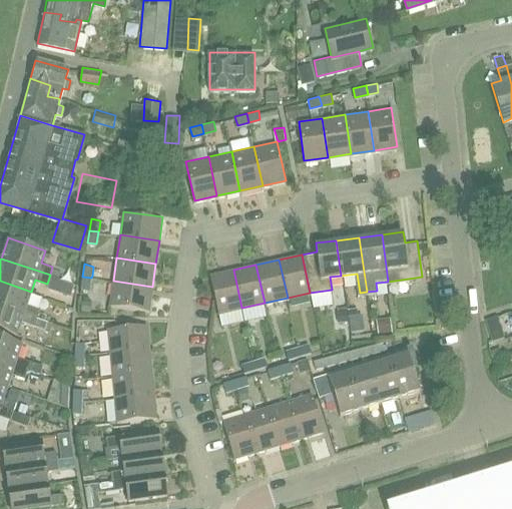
[(93,267),(92,276),(102,277),(103,267),(93,266),(93,267)]
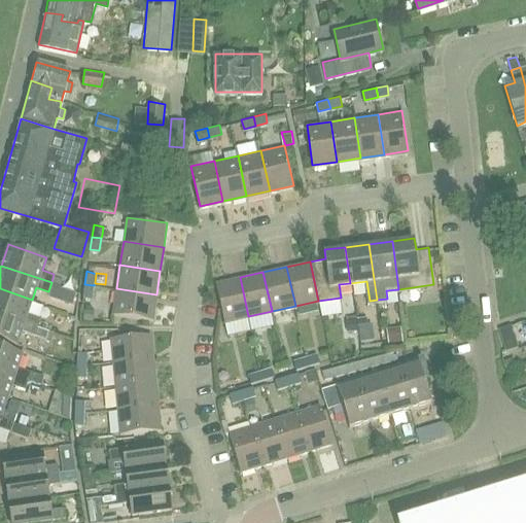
[(248,316),(240,277),(216,282),(224,321),(248,316)]
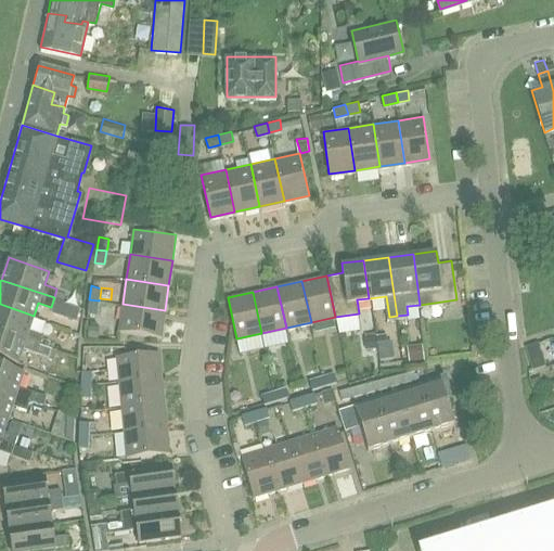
[(99,300),(89,299),(88,311),(98,314),(99,300)]
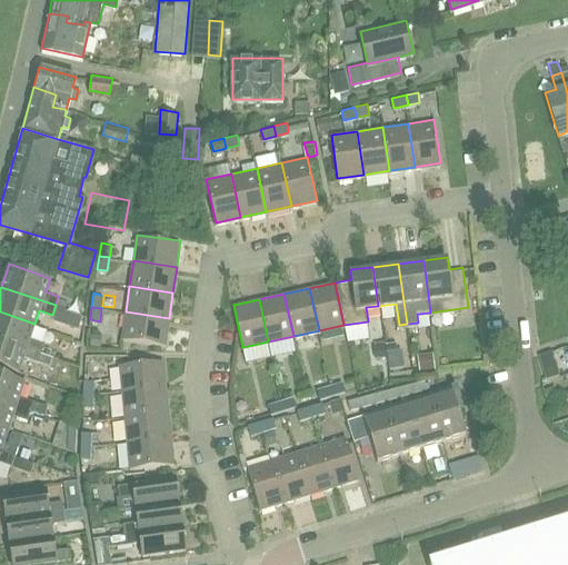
[(30,337),(35,324),(0,311),(0,337),(40,350),(42,343),(30,337)]
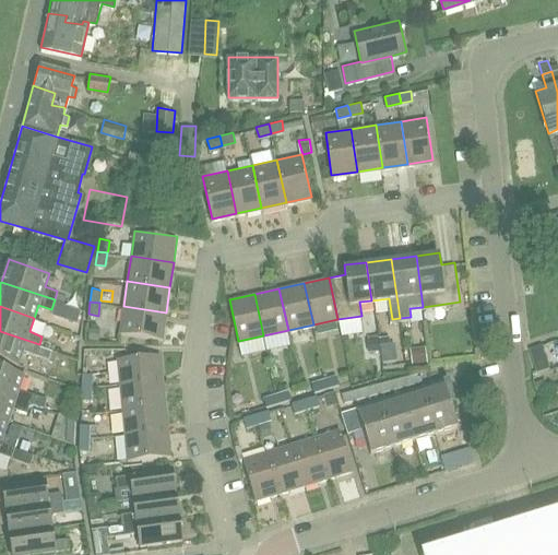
[(166,313),(123,306),(120,331),(163,338),(166,313)]
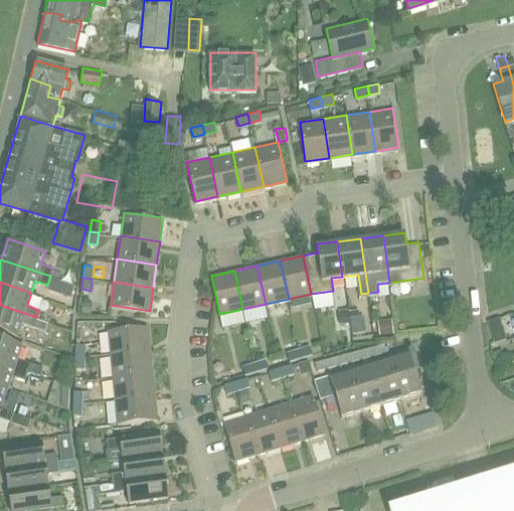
[(82,310),(93,310),(93,301),(82,301),(82,310)]
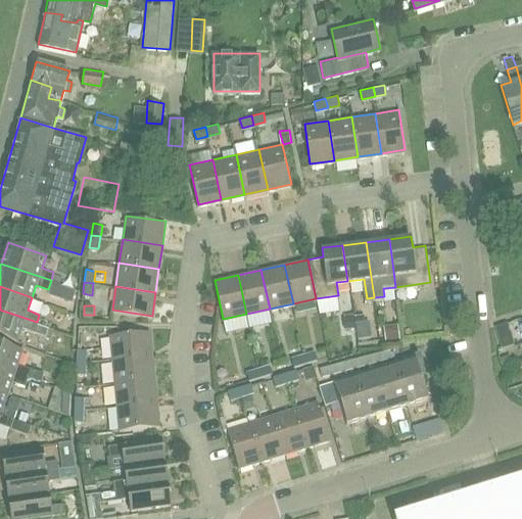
[(45,335),(48,327),(37,322),(0,310),(0,334),(16,340),(21,327),(45,335)]
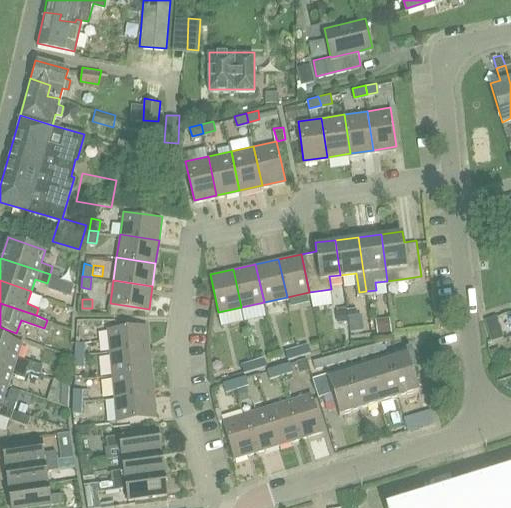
[(345,307),(337,308),(339,319),(347,318),(345,307)]
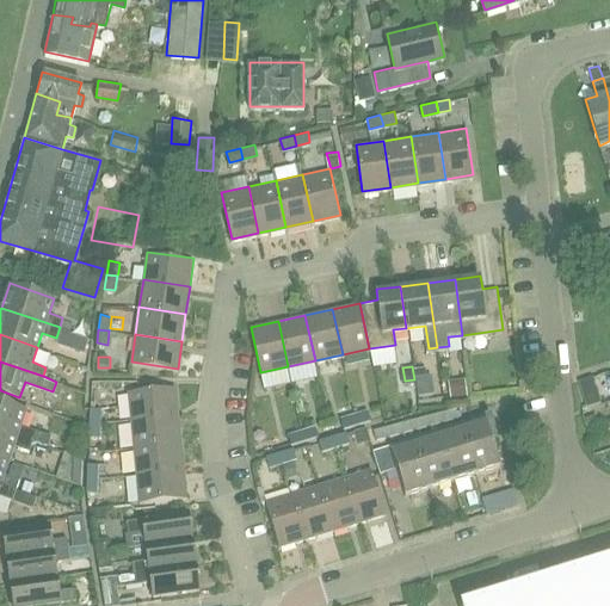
[(450,378),(451,394),(468,391),(466,376),(450,378)]
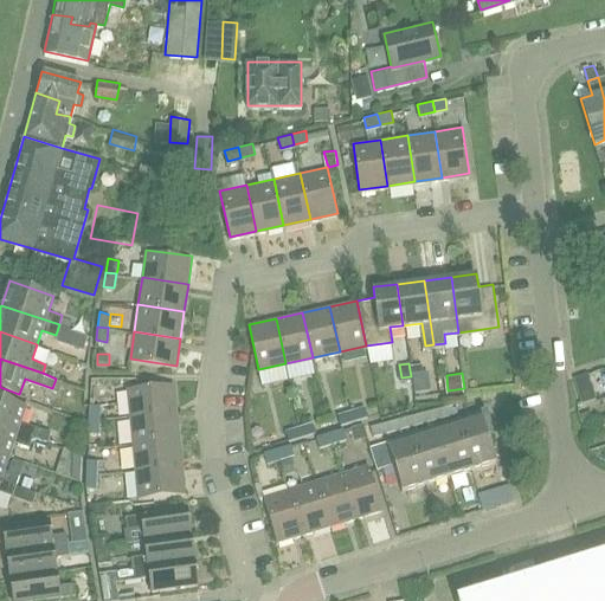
[(127,387),(129,414),(175,409),(173,382),(127,387)]
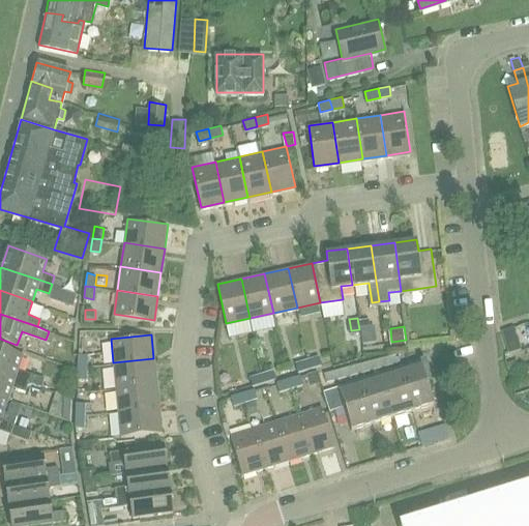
[(0,347),(0,371),(27,381),(30,372),(19,369),(23,355),(0,347)]
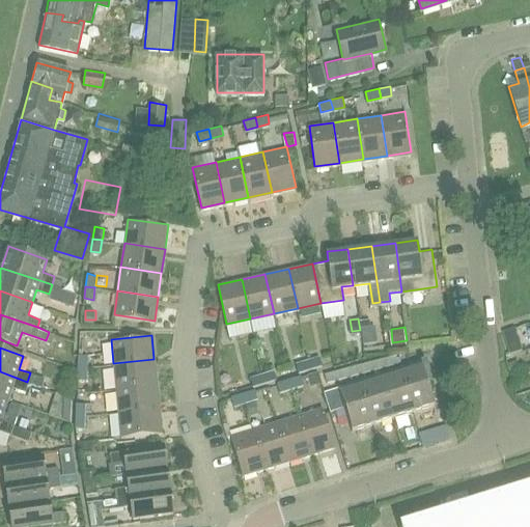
[(78,353),(78,364),(87,364),(87,362),(88,354),(78,353)]
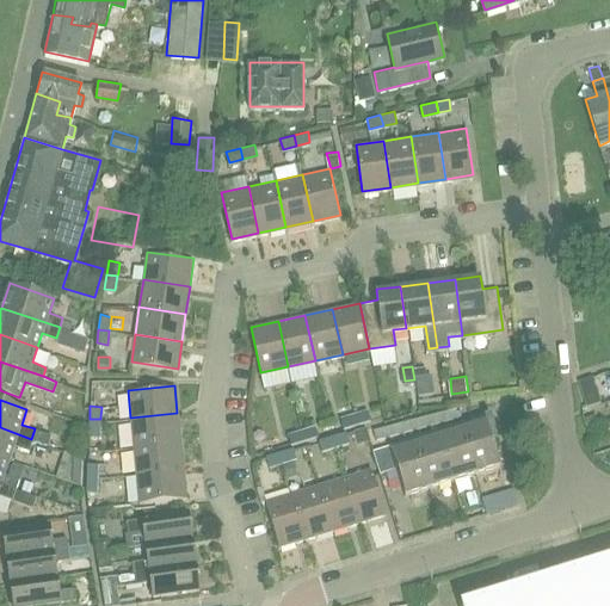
[(456,406),(427,414),(430,424),(458,416),(456,406)]
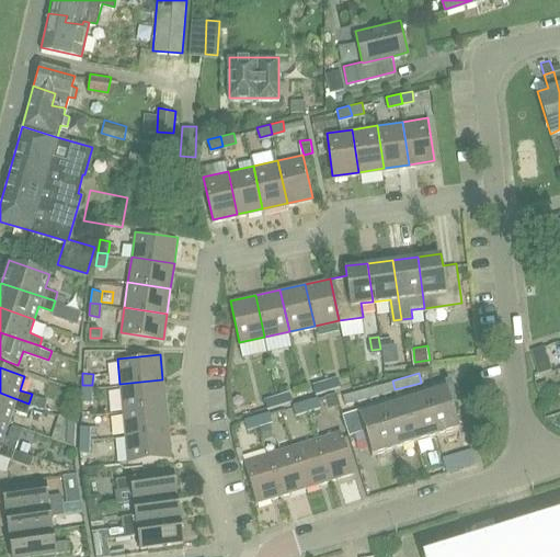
[(326,377),(328,387),(340,384),(338,374),(326,377)]
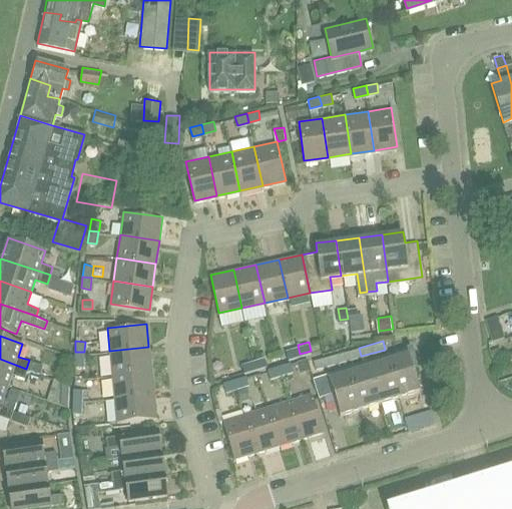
[(289,358),(300,354),(298,345),(286,349),(289,358)]
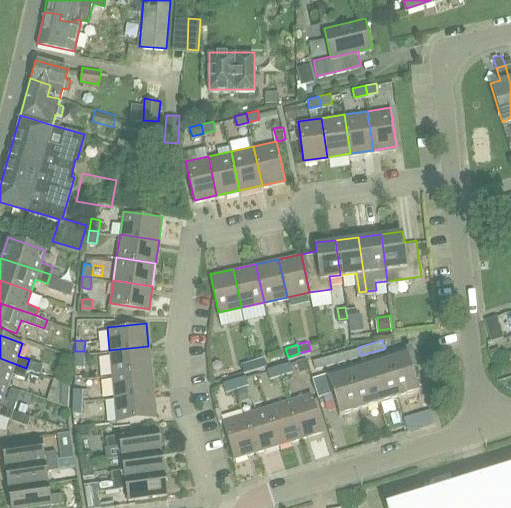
[(493,358),(501,355),(498,344),(489,347),(493,358)]
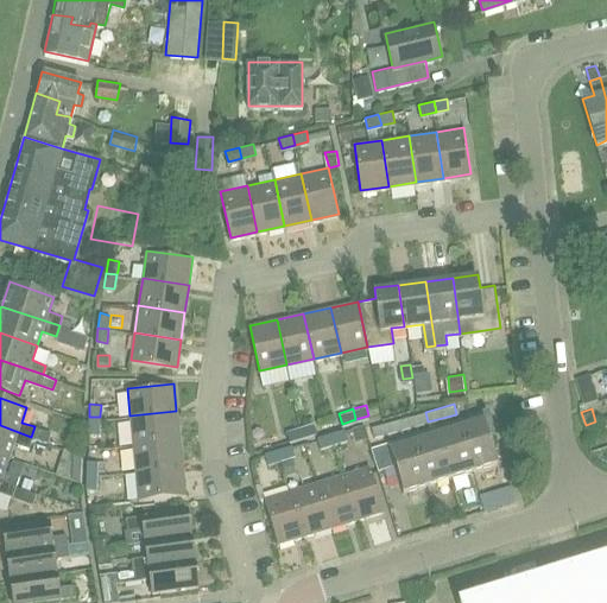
[(498,443),(488,410),(371,446),(378,468),(394,463),(403,490),(497,461),(492,444),(498,443)]
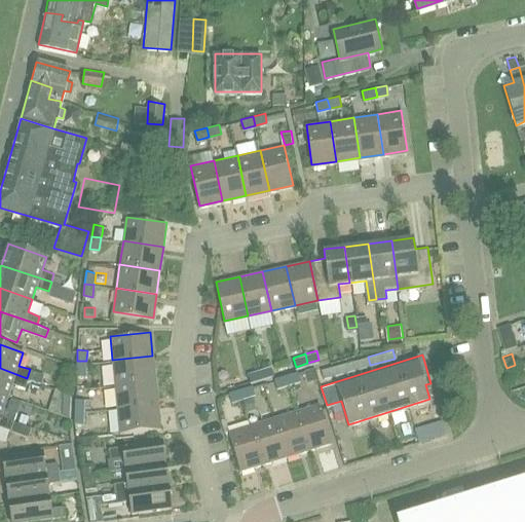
[(155,379),(152,356),(112,360),(114,383),(155,379)]
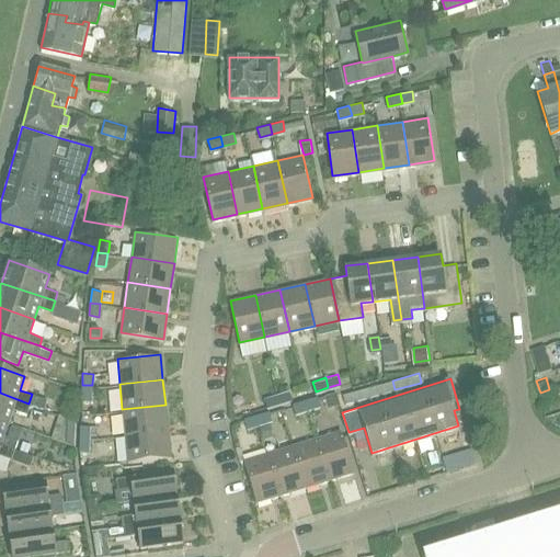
[(367,397),(395,389),(392,381),(365,387),(367,397)]
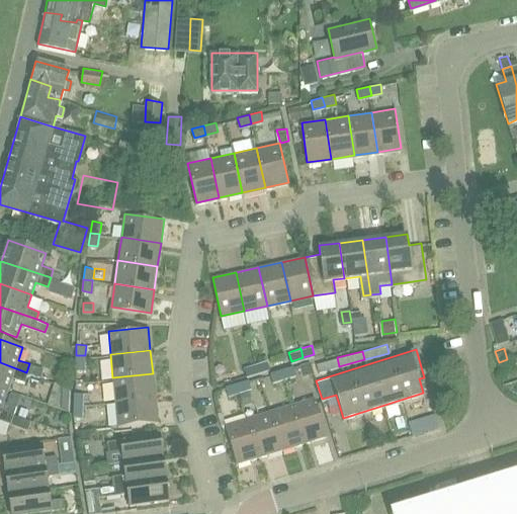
[(85,369),(85,355),(76,355),(75,368),(85,369)]
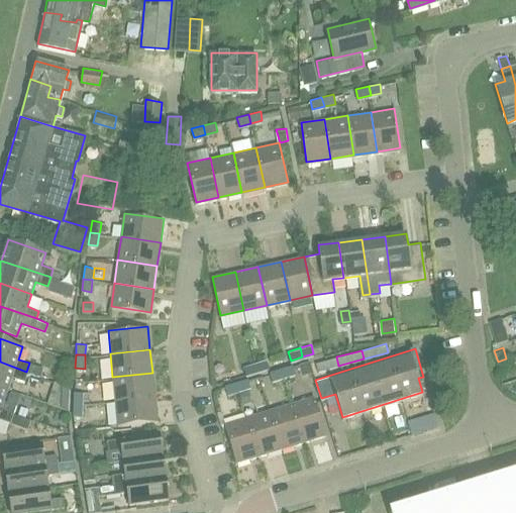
[(338,366),(336,356),(316,363),(318,371),(338,366)]
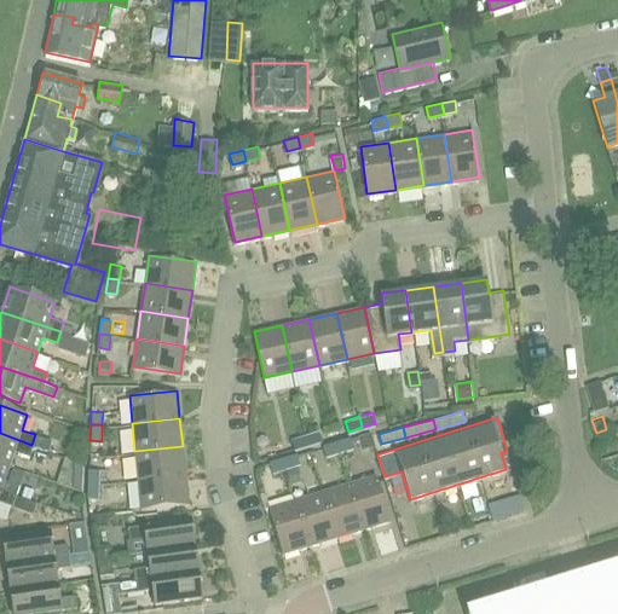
[(306,433),(309,444),(322,439),(319,429),(306,433)]
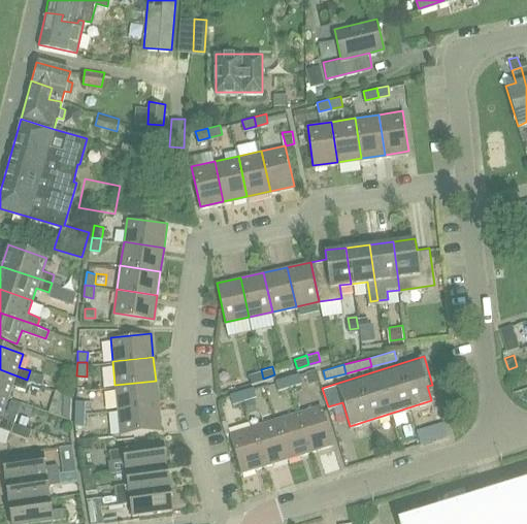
[(319,379),(316,367),(306,370),(309,382),(319,379)]
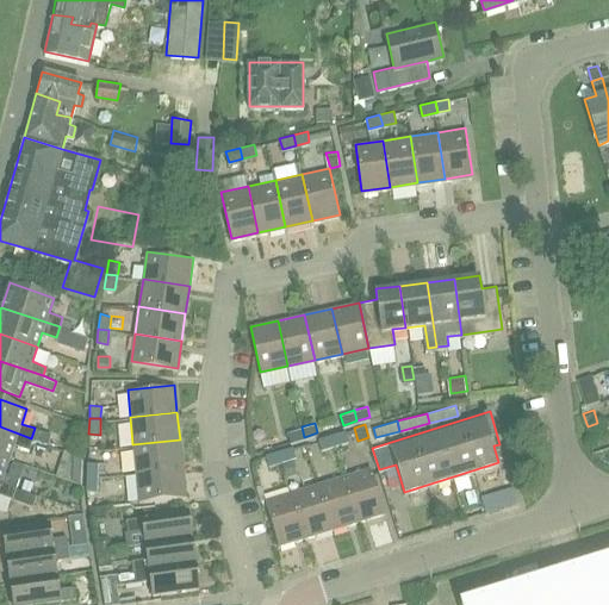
[(32,438),(31,438),(0,426),(0,455),(10,459),(14,443),(29,448),(32,438)]
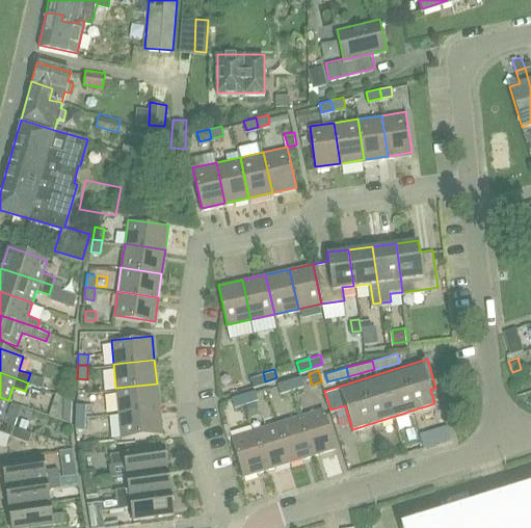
[(253,385),(265,381),(263,372),(250,376),(253,385)]
